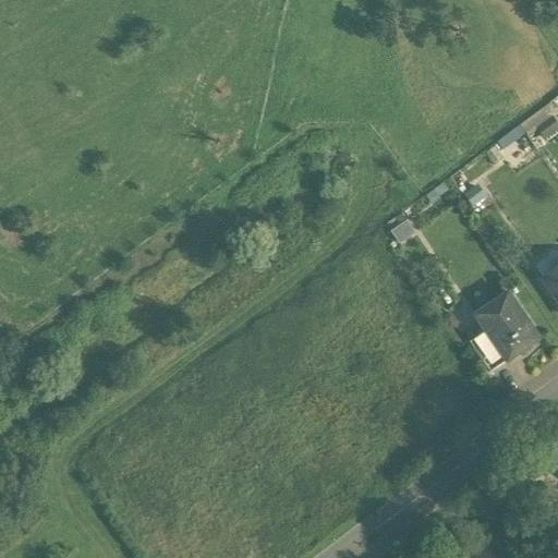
[(537,125),(546,137),(557,128),(557,123),(552,116),(549,118),(542,109),(530,118),(536,126),(537,125)]
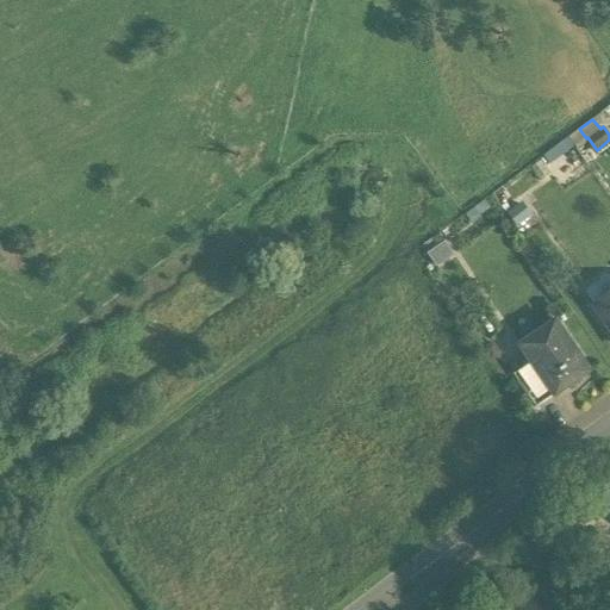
[(554,160),(565,176),(576,168),(565,151),(554,160)]
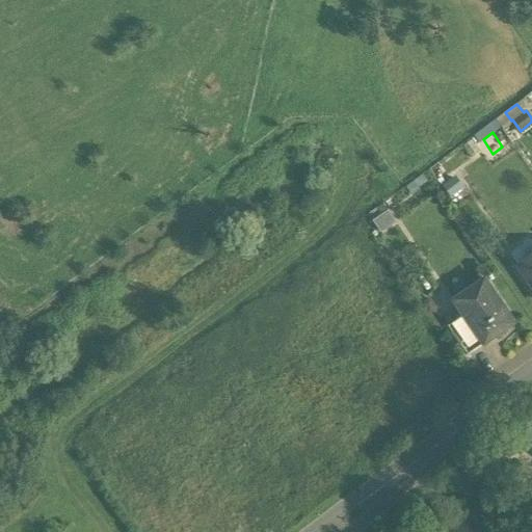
[(408,185),(419,198),(430,191),(420,177),(408,185)]
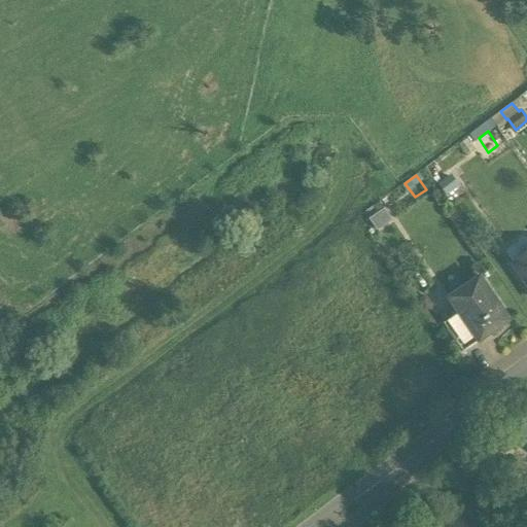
[(384,207),(370,217),(377,227),(391,217),(384,207)]
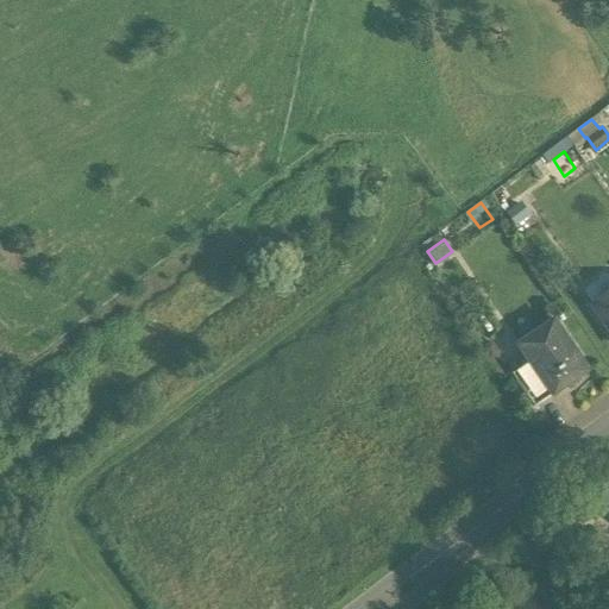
[(608,294),(592,306),(608,331),(608,294)]
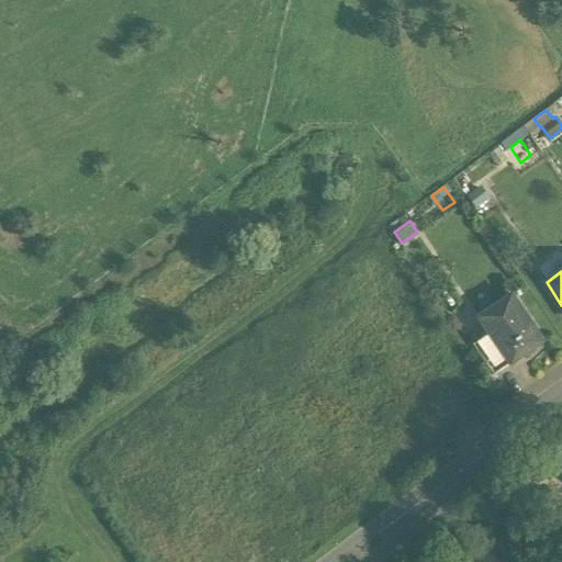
[(541,346),(510,299),(478,321),(489,337),(509,368),(541,346)]
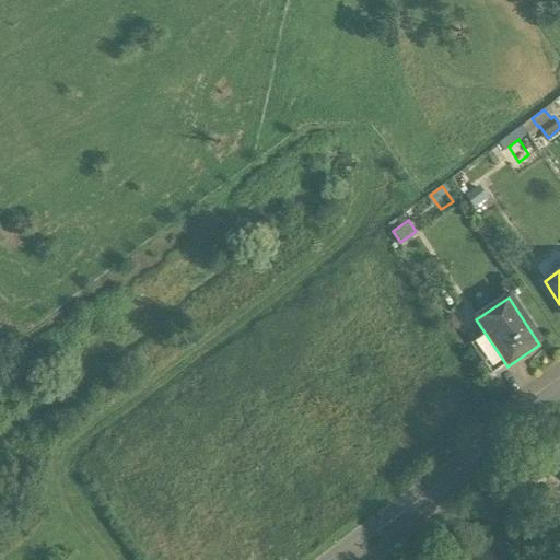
[(508,366),(487,336),(470,346),(491,377),(508,366)]
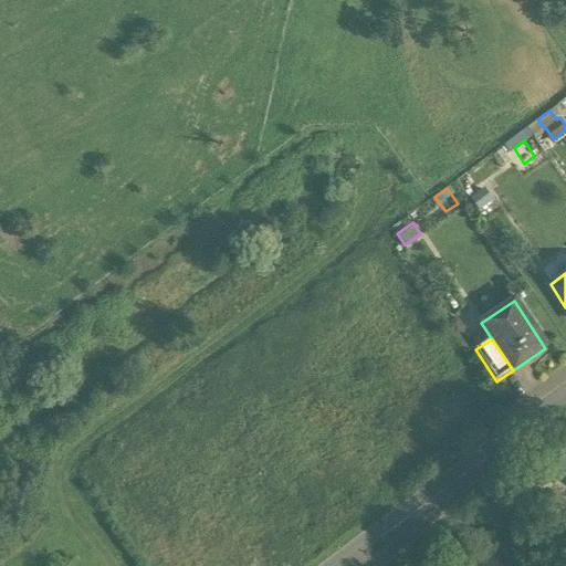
All buildings are outlined.
